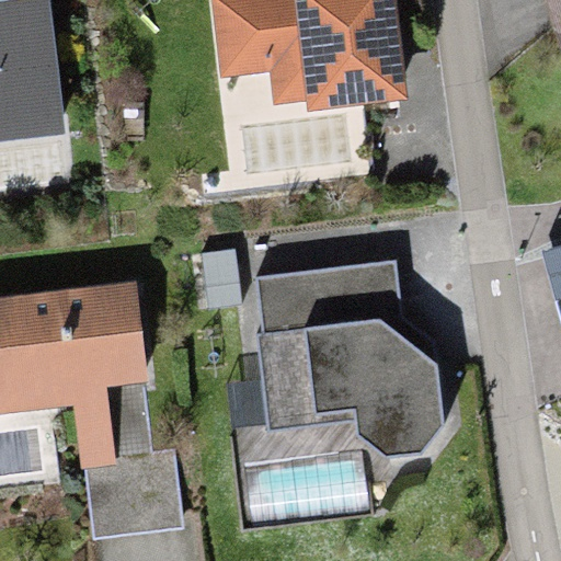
[(0,142),(65,137),(50,0),(22,0),(0,2),(0,142)]
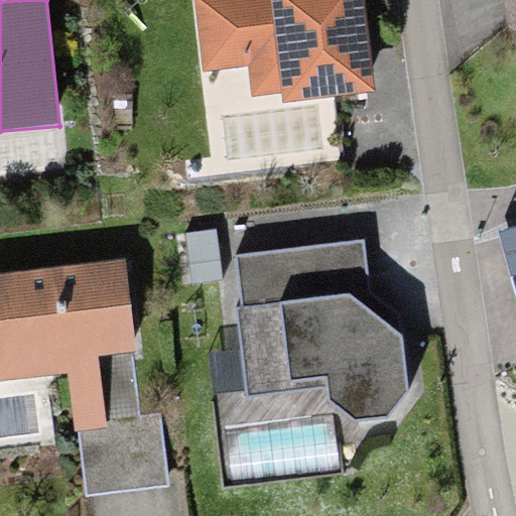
[(362,0),(194,0),(202,71),(248,66),(252,96),(281,93),(282,102),(372,93),(362,0)]
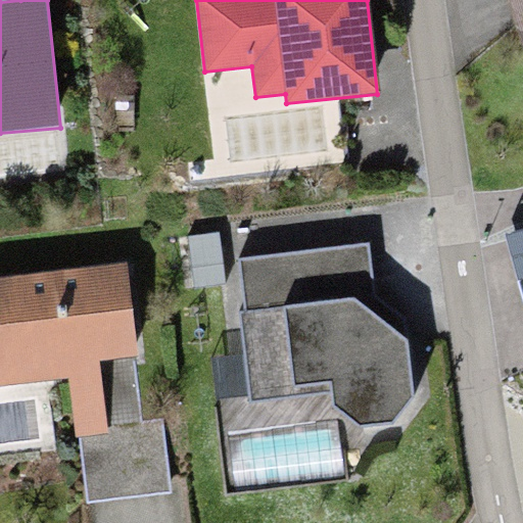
[(522,231),(507,236),(522,294),(522,231)]
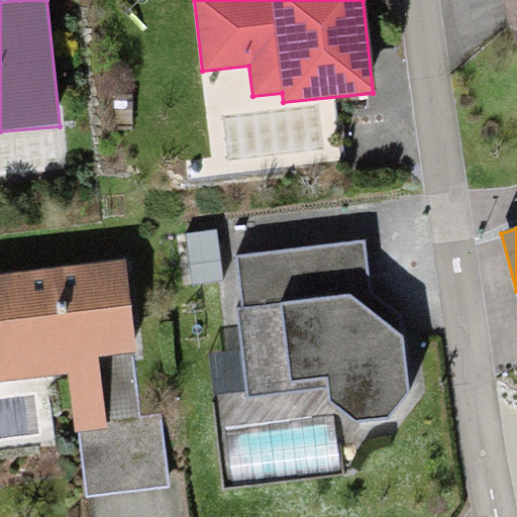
[(364,241),(234,254),(239,307),(235,307),(243,398),(317,389),(353,421),(388,420),(407,395),(399,316),(370,292),(364,241)]
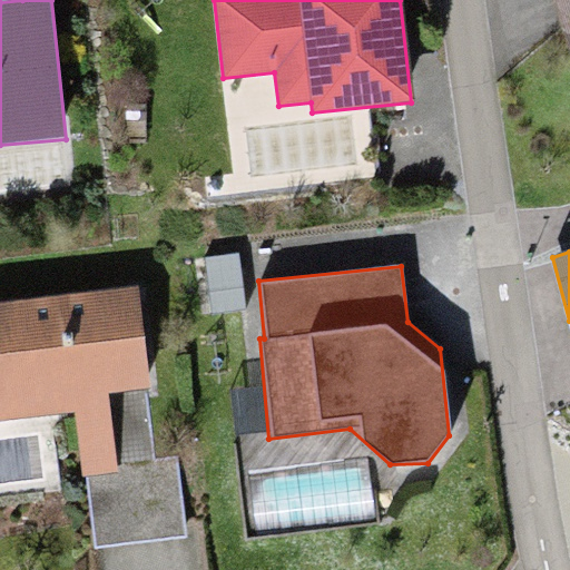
[(138,287),(0,298),(0,422),(75,414),(82,475),(117,470),(107,395),(148,391),(138,287)]
